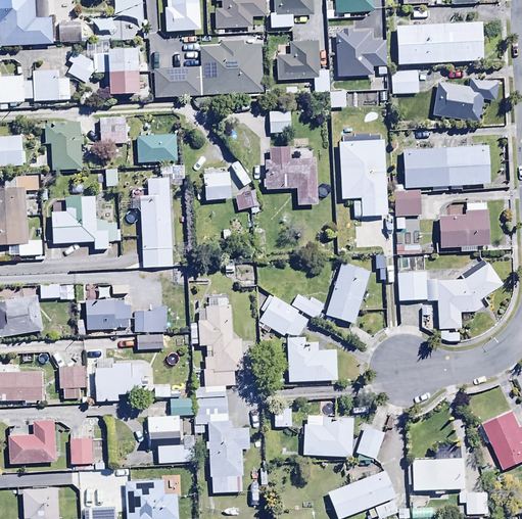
[(0,0),(0,45),(54,43),(53,16),(35,17),(33,0),(0,0)]
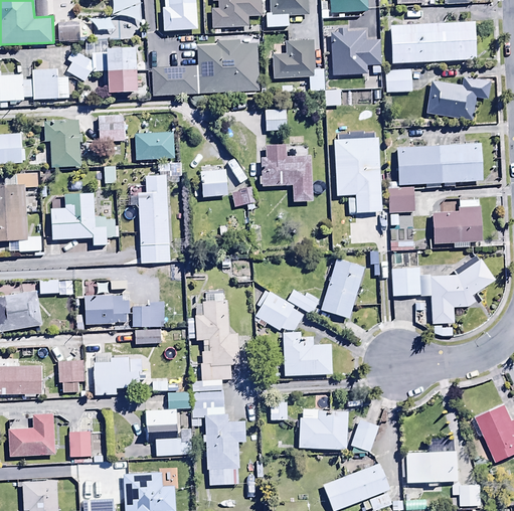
[(164,0),(165,6),(161,6),(163,30),(197,28),(195,0),(164,0)]
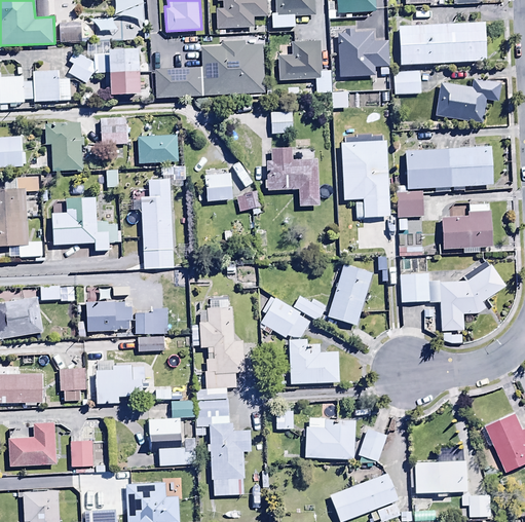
[(218,0),(223,0),(224,8),(217,8),(217,27),(255,26),(255,15),(267,14),(266,0),(218,0)]
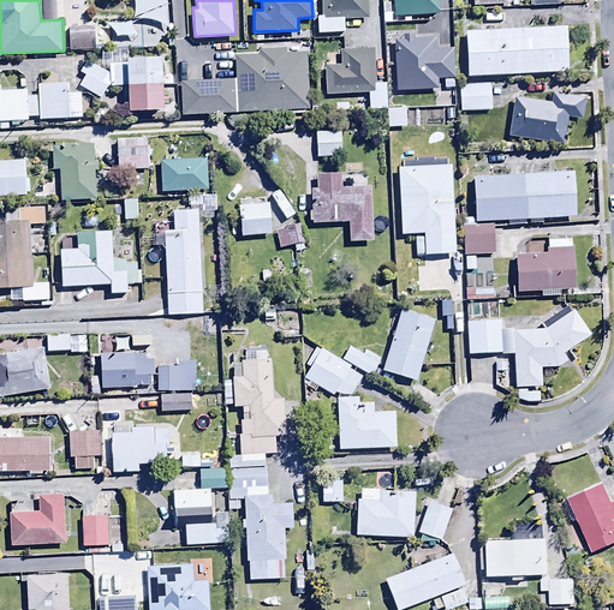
[(368,16),(367,0),(322,0),(323,15),(319,15),(320,31),(346,30),(345,17),(368,16)]
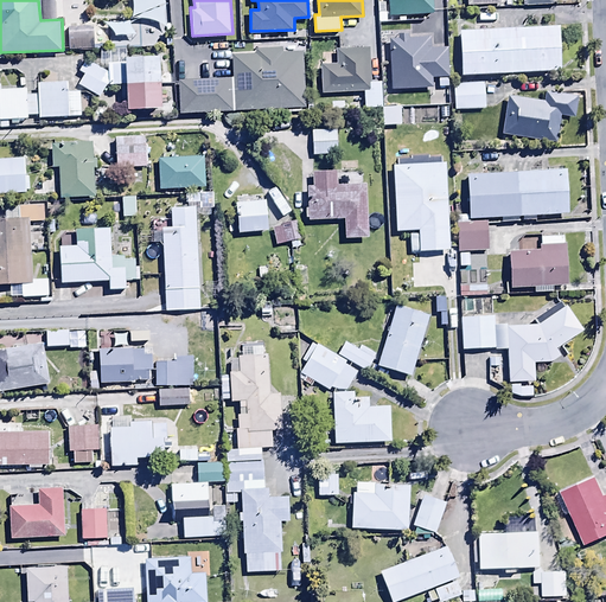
[(388,0),(389,14),(434,13),(433,0),(388,0)]
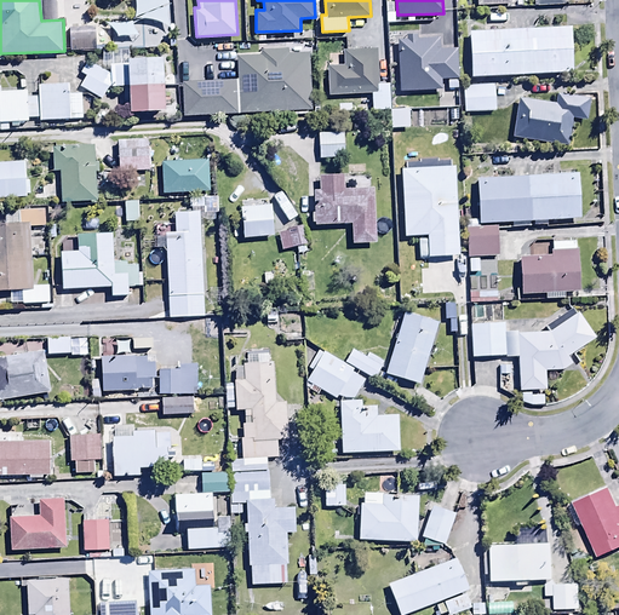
[(572,26),(471,29),(473,75),(574,72),(572,26)]
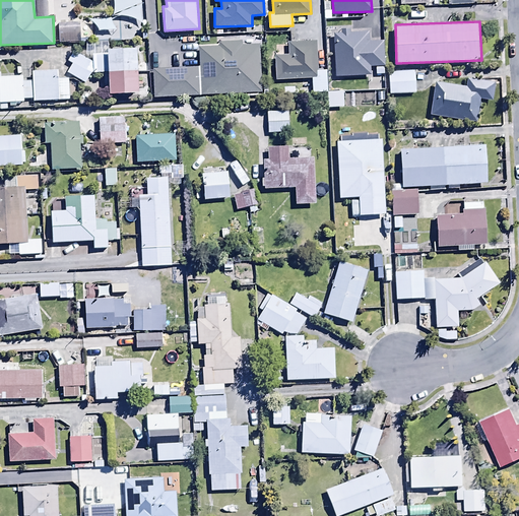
[(80,24),(59,25),(60,42),(81,41),(80,24)]
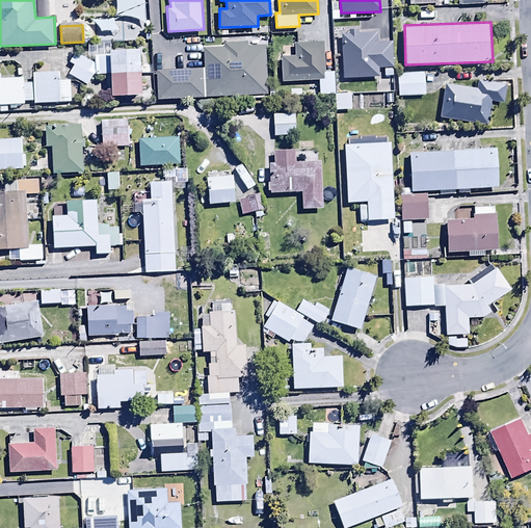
[(348,32),(342,32),(344,77),(378,76),(378,68),(386,67),(386,75),(394,75),(393,41),(379,41),(379,31),(359,32),(359,28),(348,29),(348,32)]
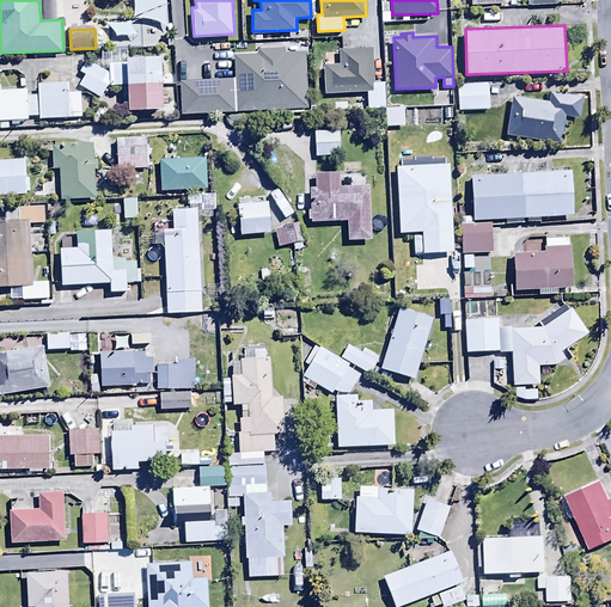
[(260,53),(237,54),(237,77),(238,110),(309,108),(307,51),(287,51),(287,47),(260,47),(260,53)]
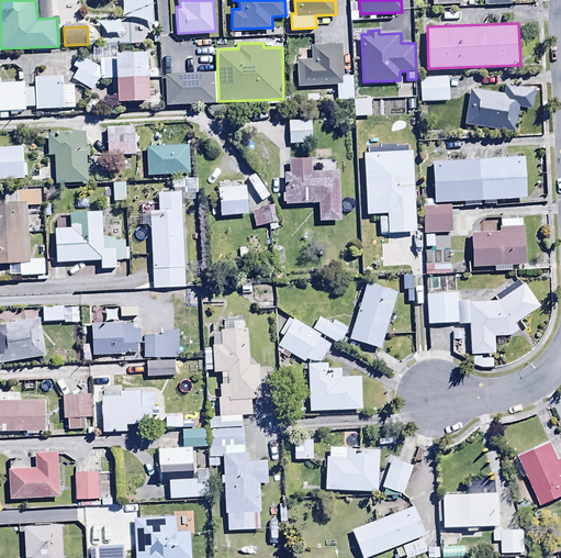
[(298,57),(299,84),(338,84),(338,98),(355,98),(355,74),(344,74),(343,43),(313,43),(313,56),(298,57)]
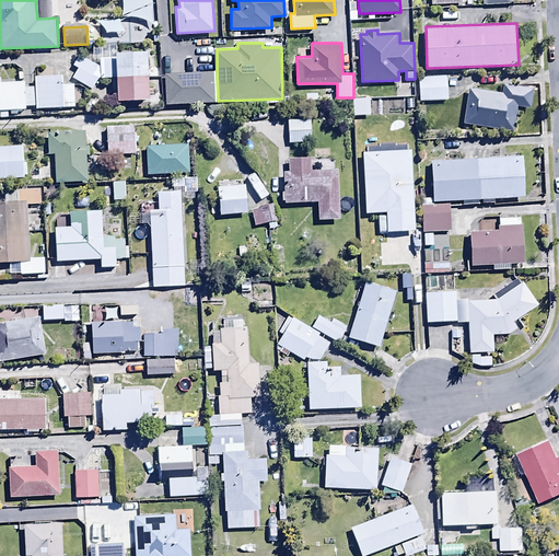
[(149,100),(148,51),(115,53),(115,57),(101,58),(101,65),(80,54),(73,65),(78,67),(72,78),(93,89),(102,73),(102,76),(117,76),(117,100),(149,100)]
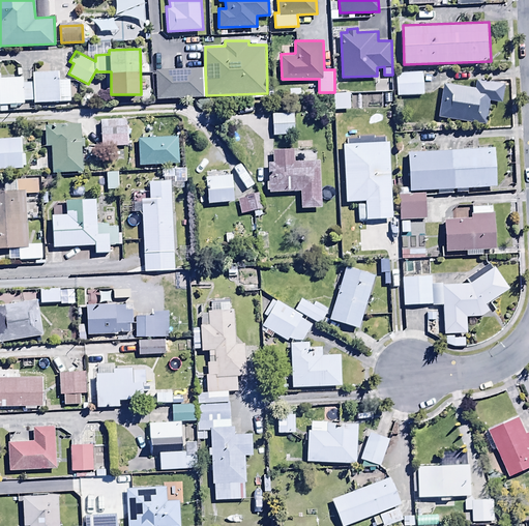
[(206,95),(205,66),(157,67),(158,96),(206,95)]
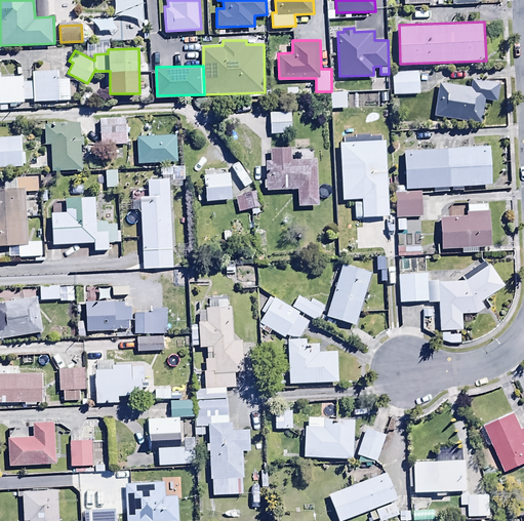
[(34,97),(33,71),(33,67),(24,67),(24,75),(2,75),(2,71),(0,70),(0,108),(8,109),(8,103),(10,103),(10,105),(16,105),(15,103),(25,102),(25,97),(34,97)]
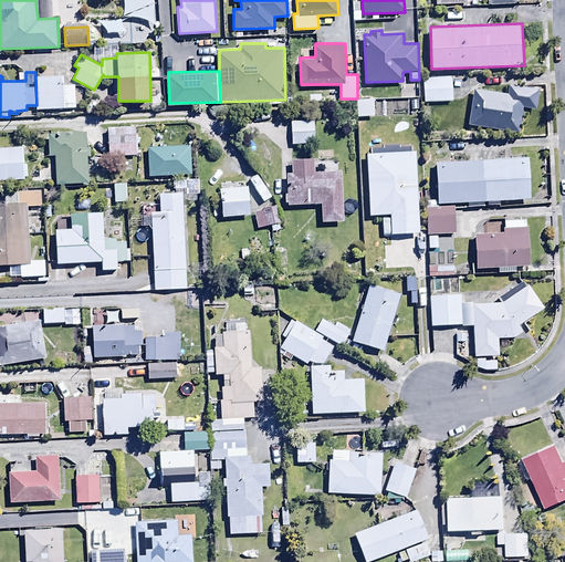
[(35,76),(37,105),(37,108),(76,107),(75,83),(64,83),(64,75),(35,76)]
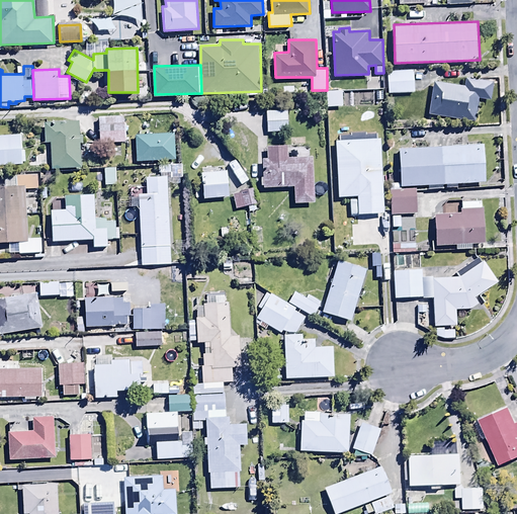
[(414,69),(388,69),(388,92),(415,91),(414,69)]
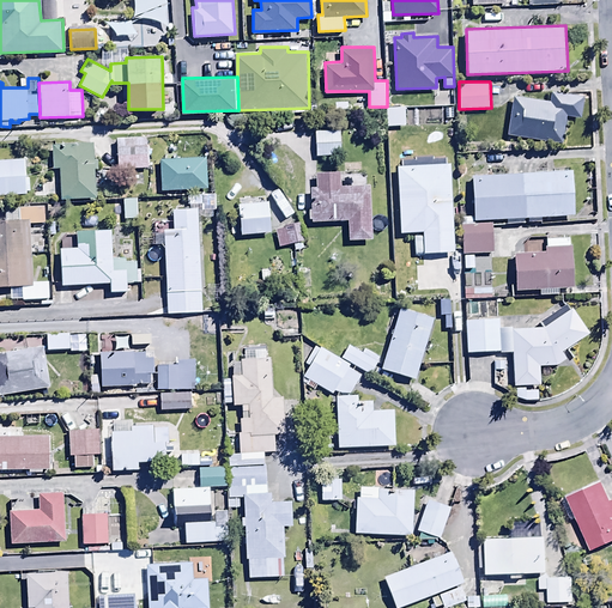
[(585,96),(552,90),(550,102),(514,96),(508,133),(562,143),(567,114),(581,116),(585,96)]
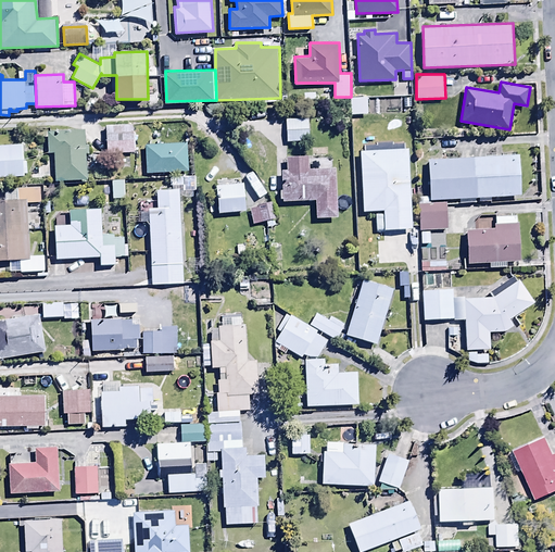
[(352,111),(364,111),(364,96),(352,96),(352,111)]
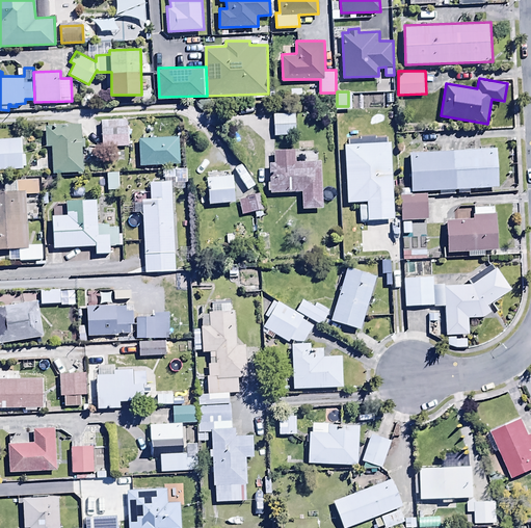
[(295,111),(274,112),(275,136),(296,135),(295,111)]
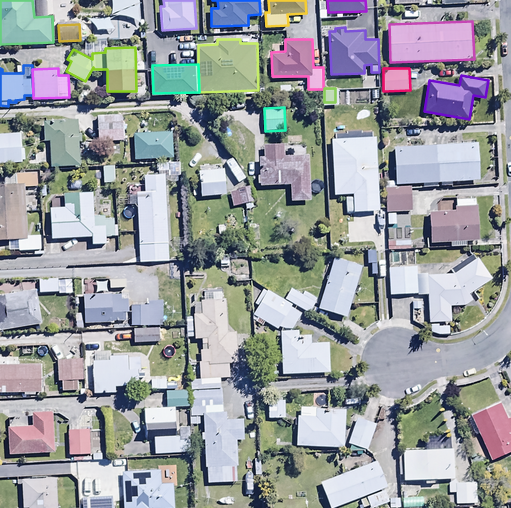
[(122,114),(98,115),(98,139),(122,139),(122,114)]
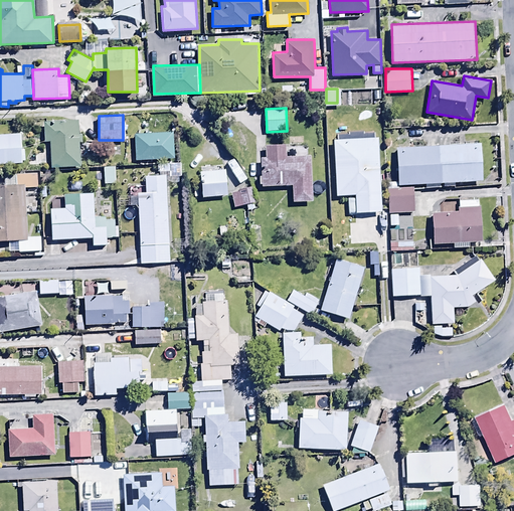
[(45,141),(49,141),(50,167),(81,166),(80,142),(83,142),(83,132),(78,132),(78,119),(44,121),(45,141)]
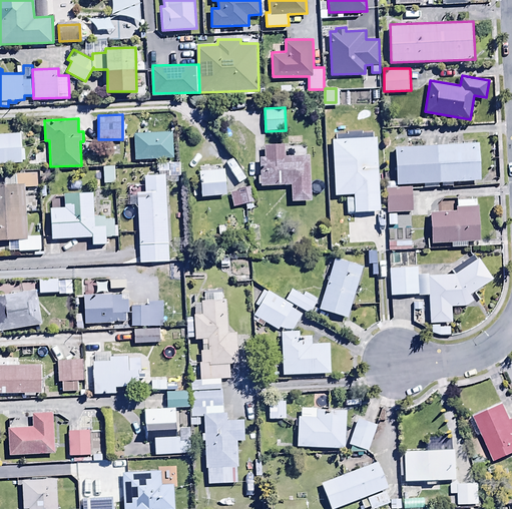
[(173,130),(133,132),(134,159),(174,157),(173,130)]
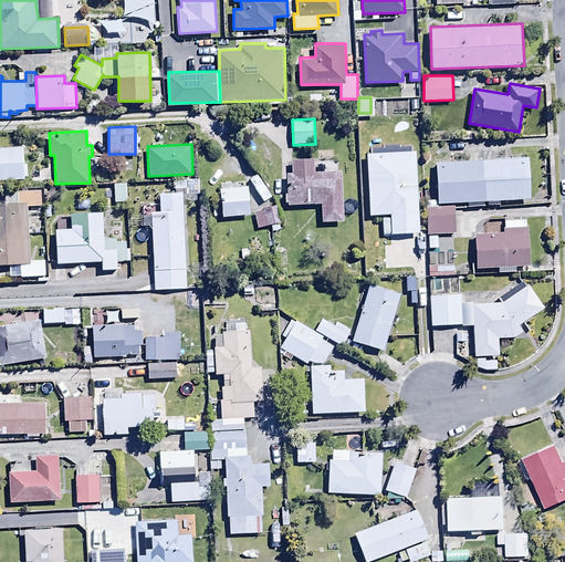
[(23,145),(0,145),(0,178),(24,177),(23,145)]
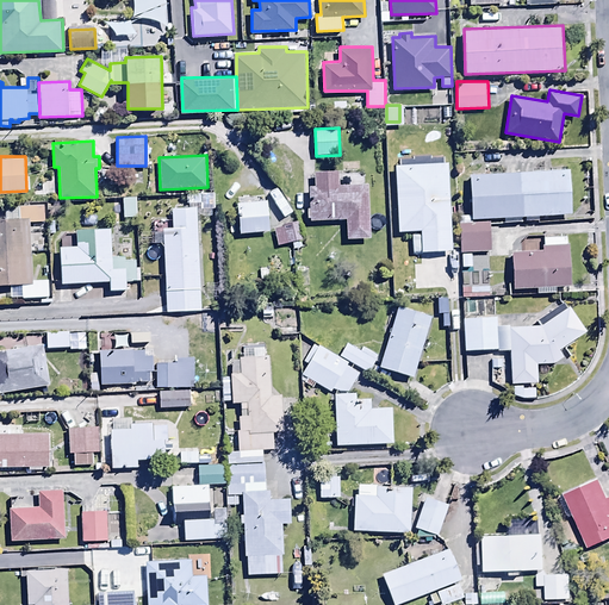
[(452,249),(447,162),(396,164),(399,231),(420,230),(421,251),(452,249)]
